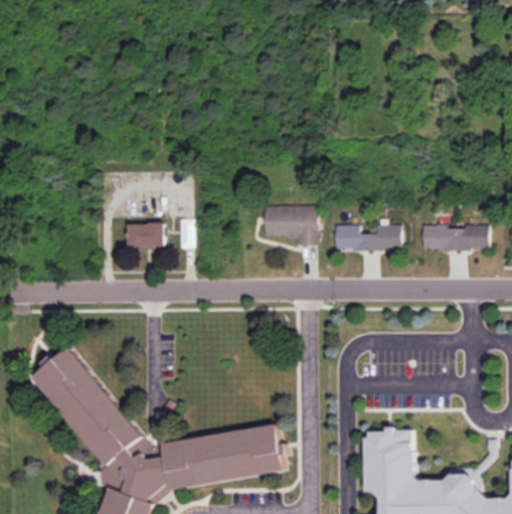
[(263,206),(264,236),(296,236),(297,245),(317,245),(316,205),(263,206)]
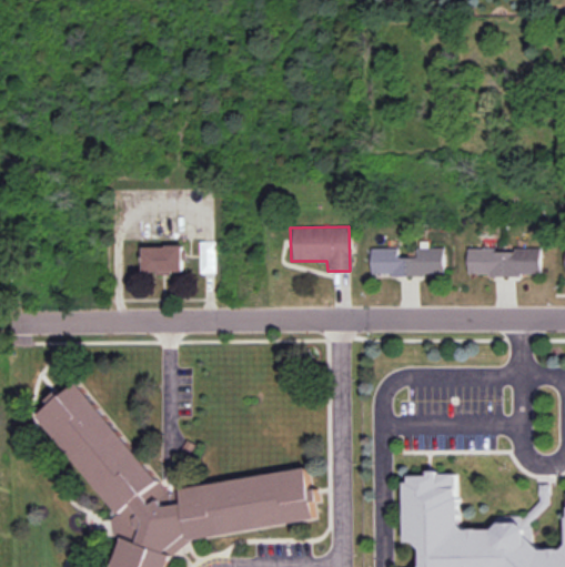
[(181,246),(140,247),(141,274),(181,273),(181,246)]
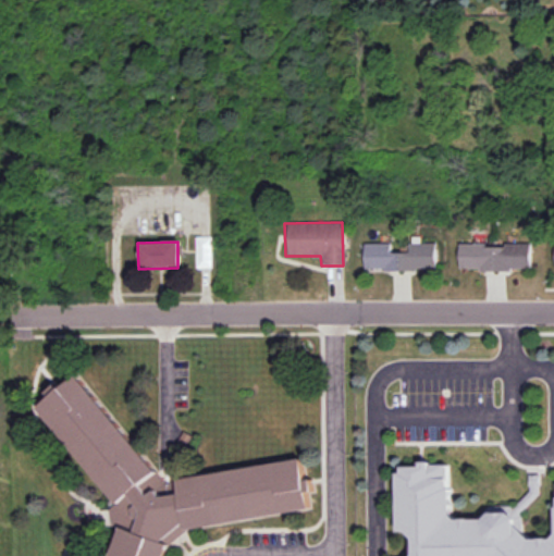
[(433,270),(433,244),(407,244),(407,252),(389,252),(389,244),(362,244),(362,270),(433,270)]
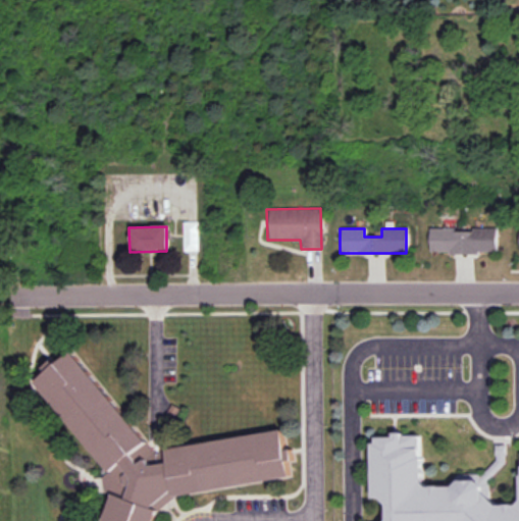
[(495,254),(495,229),(428,229),(427,253),(495,254)]
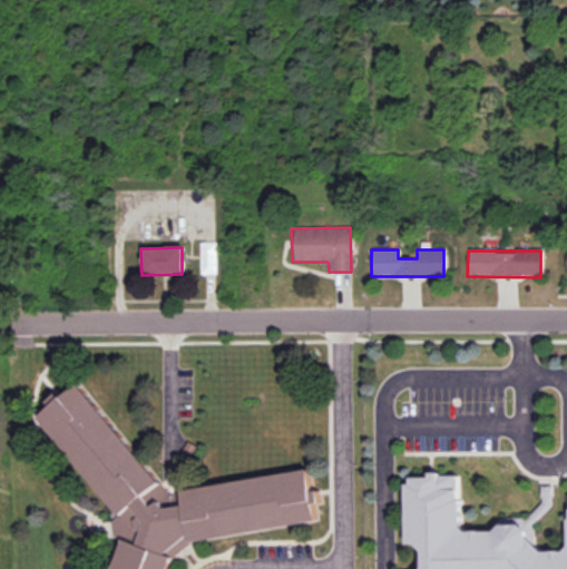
[(160,568),(164,562),(192,540),(316,525),(312,492),(308,490),(305,472),(175,489),(177,504),(158,507),(162,496),(162,494),(78,388),(70,385),(33,414),(33,418),(113,519),(108,522),(109,529),(116,538),(105,568),(160,568)]
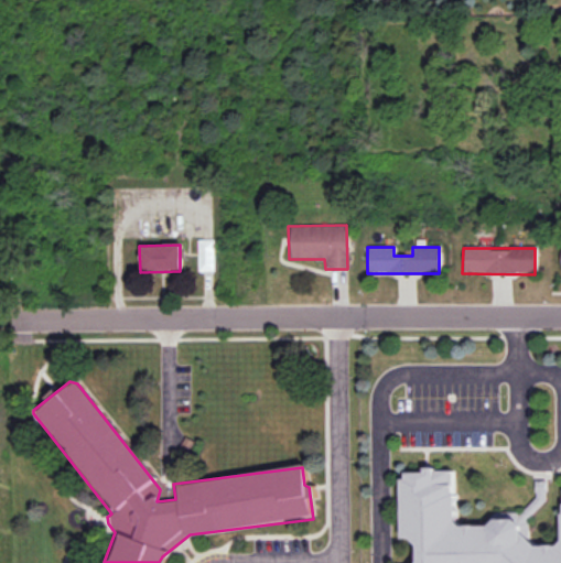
[(560,562),(560,489),(558,489),(558,544),(518,544),(518,523),(451,523),(451,472),(398,472),(398,541),(411,541),(411,562),(560,562)]
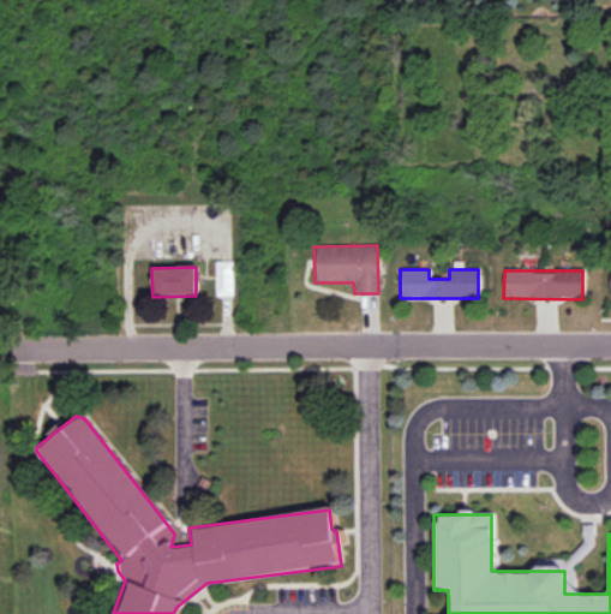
All buildings are outlined.
